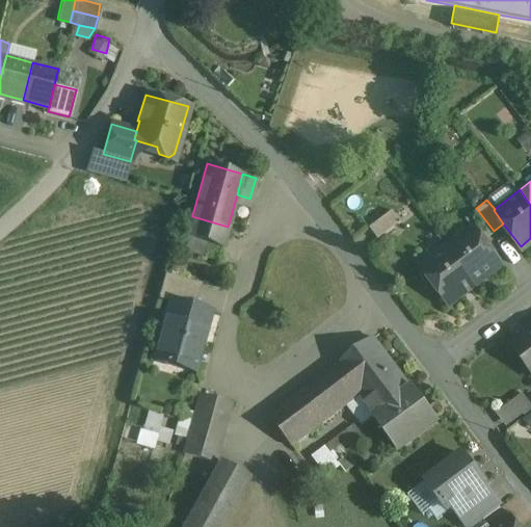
[(392,207),(369,225),(377,236),(400,218),(392,207)]
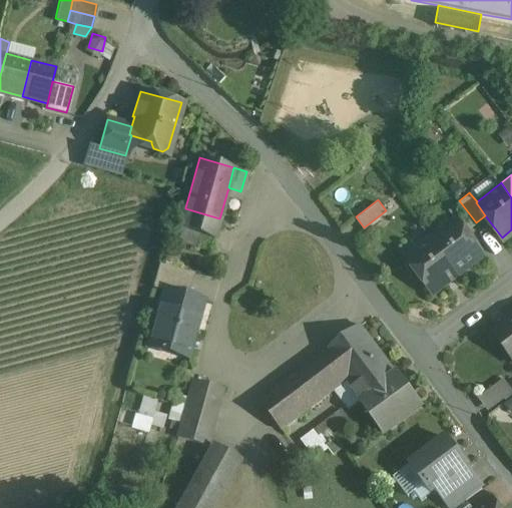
[(459,200),(448,208),(456,217),(457,216),(466,229),(476,222),(459,200)]
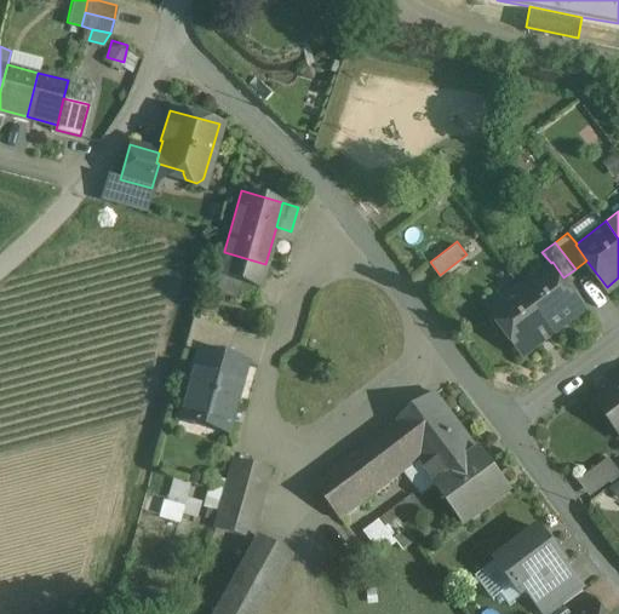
[(265,264),(224,252),(224,251),(221,251),(215,273),(241,280),(259,286),(265,264)]
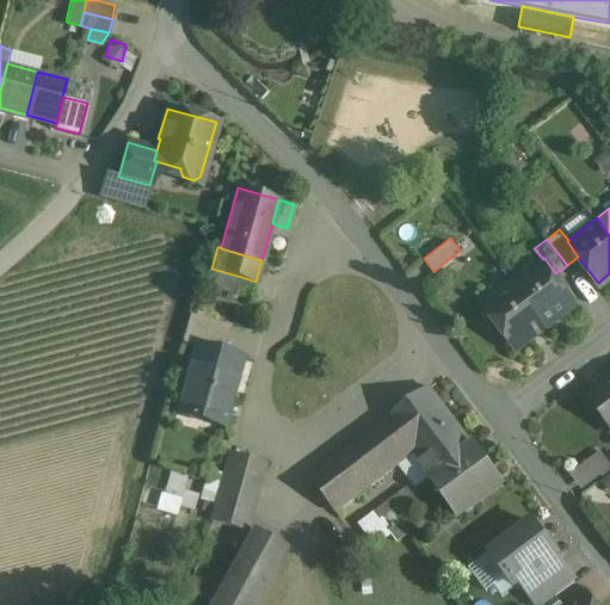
[(555,273),(544,258),(543,259),(513,282),(546,323),(575,300),(555,273)]
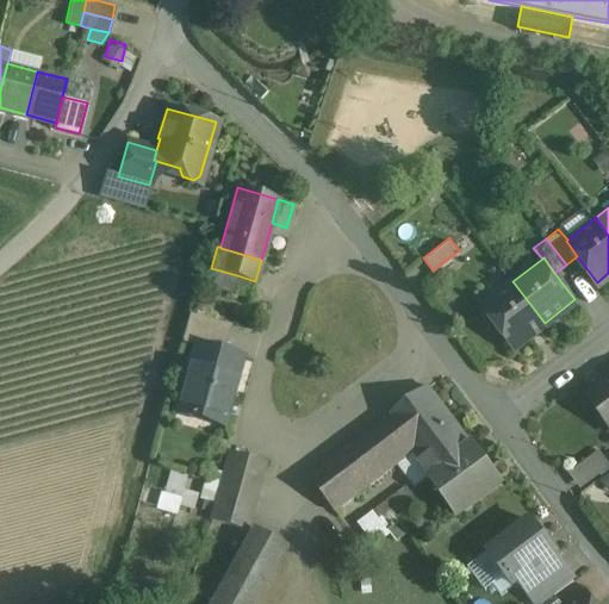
[(237,275),(211,268),(206,285),(232,292),(237,275)]
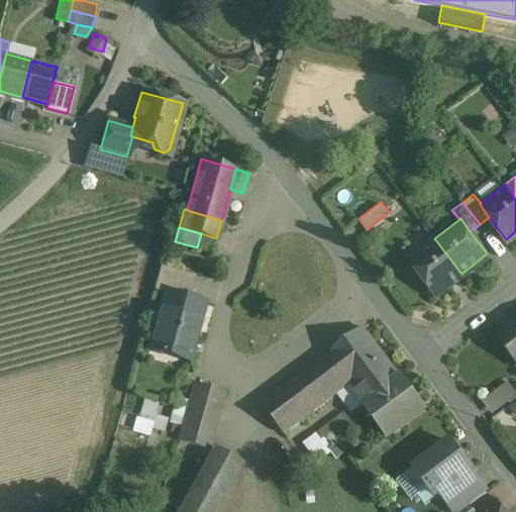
[(461,274),(434,238),(409,258),(435,293),(461,274)]
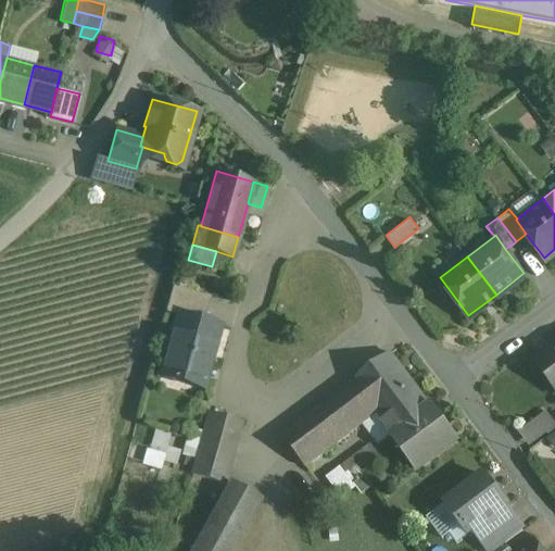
[(210,293),(172,284),(164,310),(177,313),(177,311),(203,317),(210,293)]
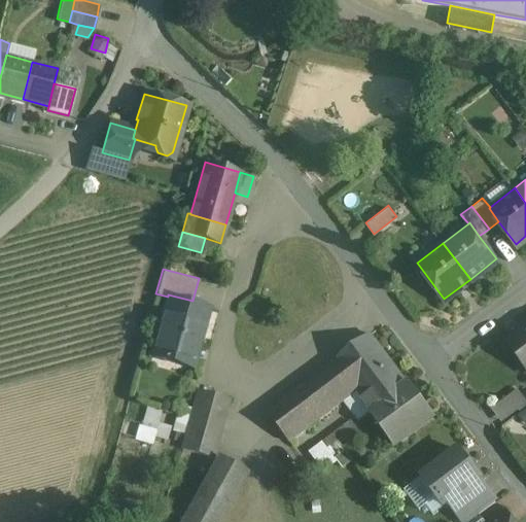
[(193,301),(168,294),(168,297),(151,355),(191,367),(208,306),(193,301)]
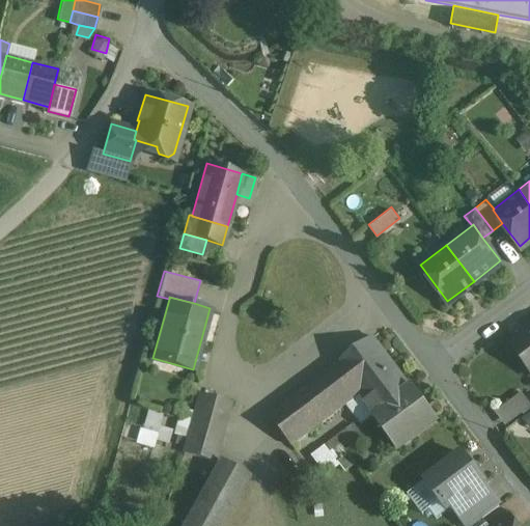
[(529,330),(511,344),(529,369),(529,330)]
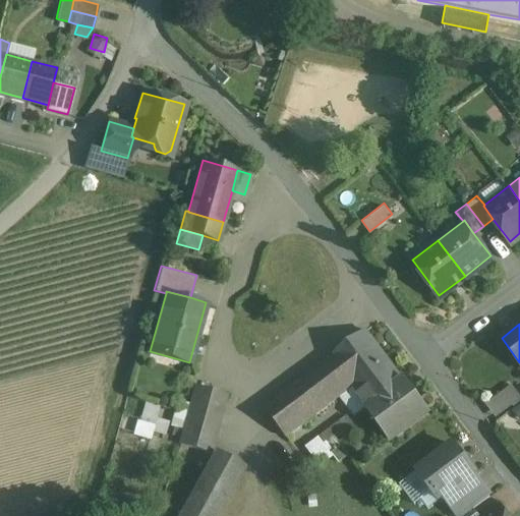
[(364,327),(329,354),(263,404),(285,434),(351,384),(366,403),(402,376),(364,327)]
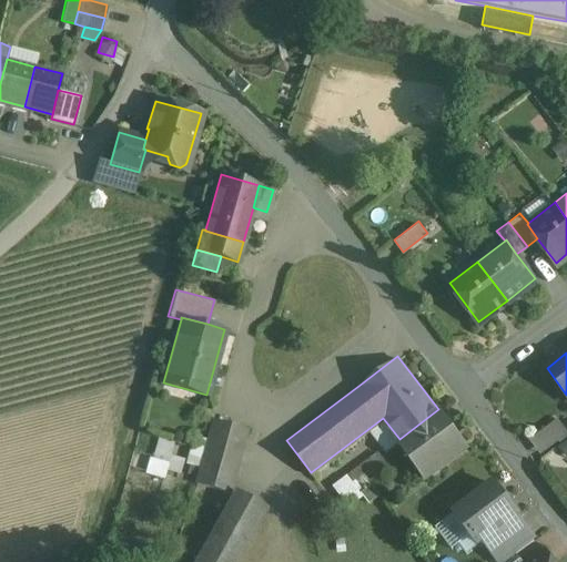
[(400,439),(398,440),(419,468),(461,437),(439,408),(400,439)]
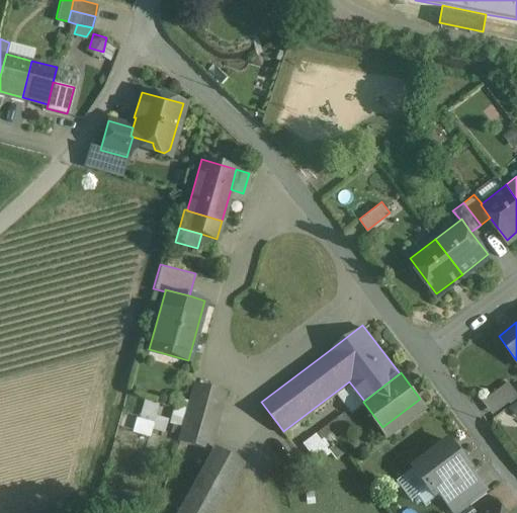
[(493,410),(516,398),(516,383),(515,379),(486,394),(493,410)]
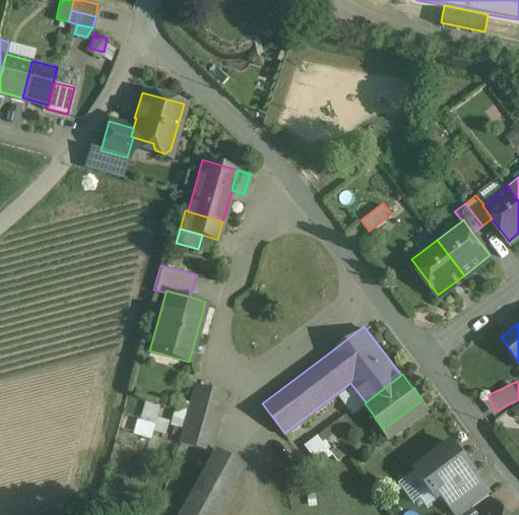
[(224,392),(195,383),(179,441),(208,449),(224,392)]
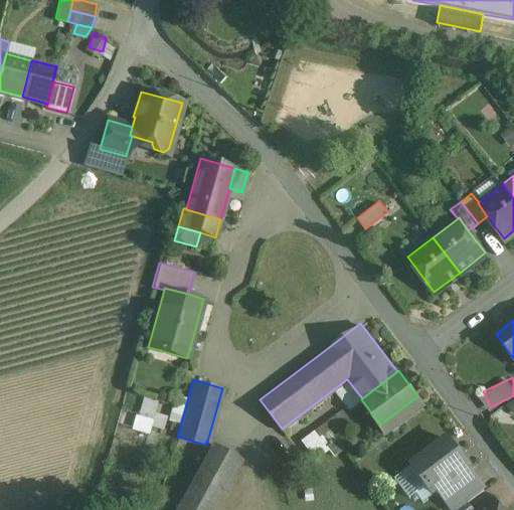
[(341,408),(302,440),(318,458),(330,449),(335,454),(344,448),(347,445),(340,437),(354,425),(341,408)]
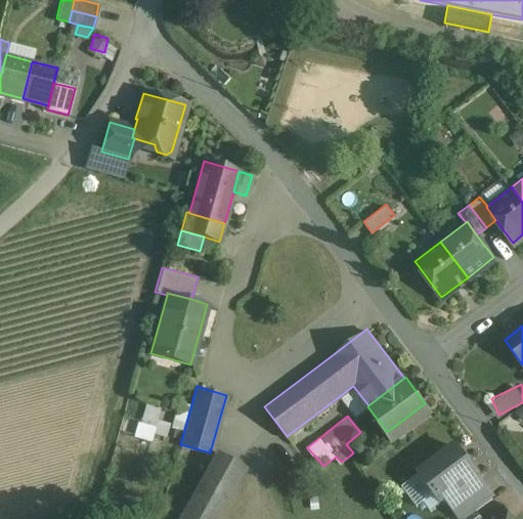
[(454,443),(419,471),(441,501),(445,496),(451,504),(481,482),(475,474),(477,473),(454,443)]
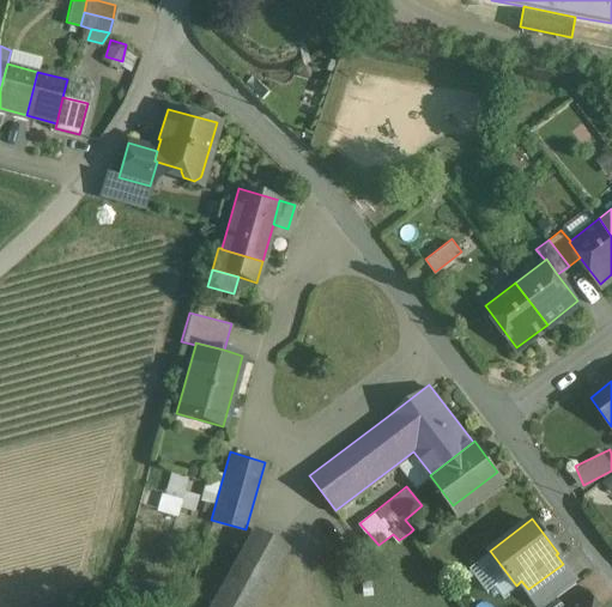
[(253,528),(207,606),(253,606),(286,547),(253,528)]
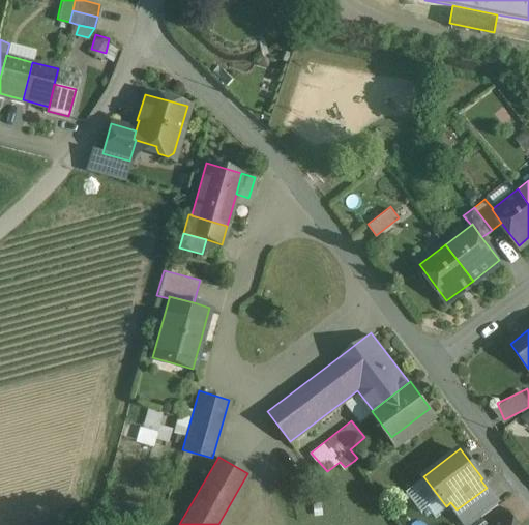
[(487,488),(457,509),(468,524),(497,502),(487,488)]
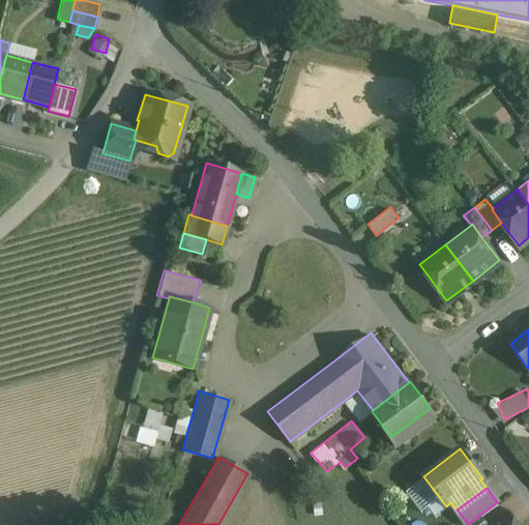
[(517,524),(507,513),(490,524),(517,524)]
